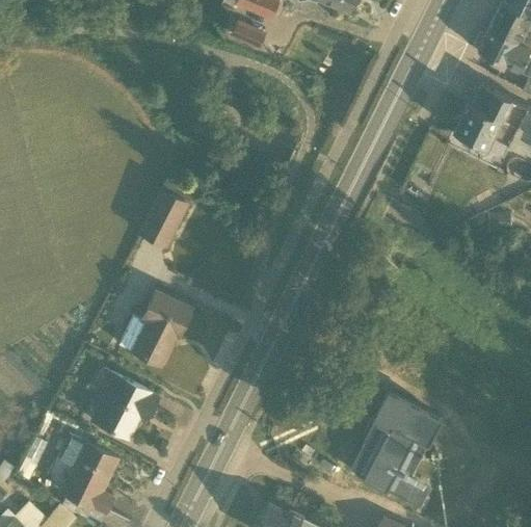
[(237,0),(235,5),(270,21),(280,1),(276,0),(237,0)]
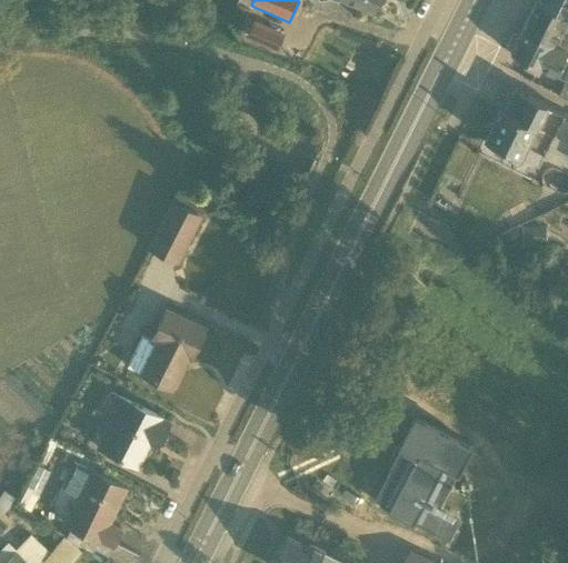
[(342,0),(372,13),(379,0),(342,0)]
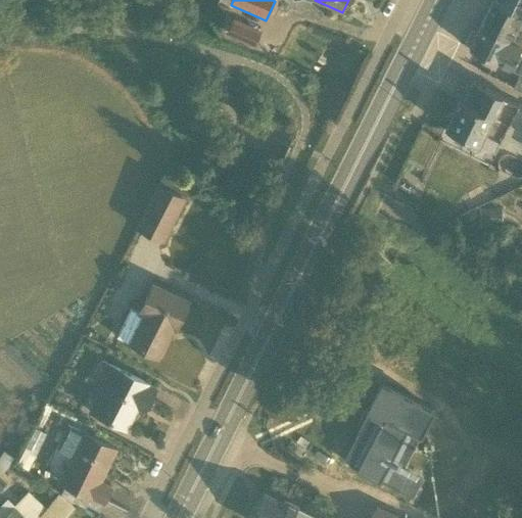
[(521,0),(495,0),(493,6),(520,19),(521,17),(521,0)]
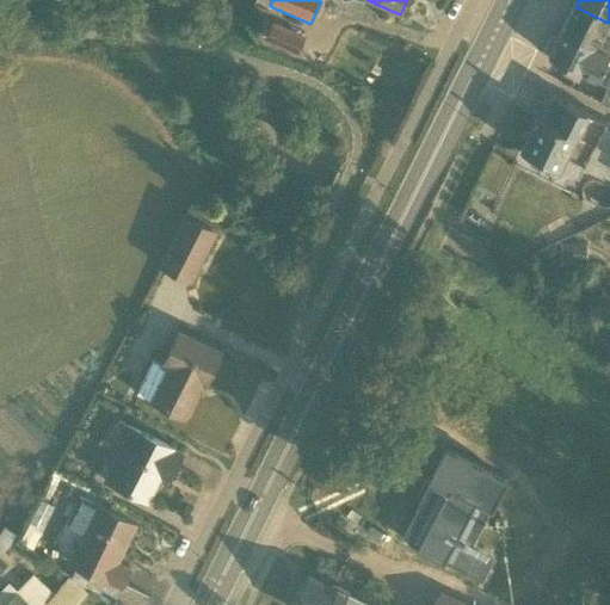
[(608,23),(577,7),(561,36),(593,50),(609,59),(609,20),(608,23)]
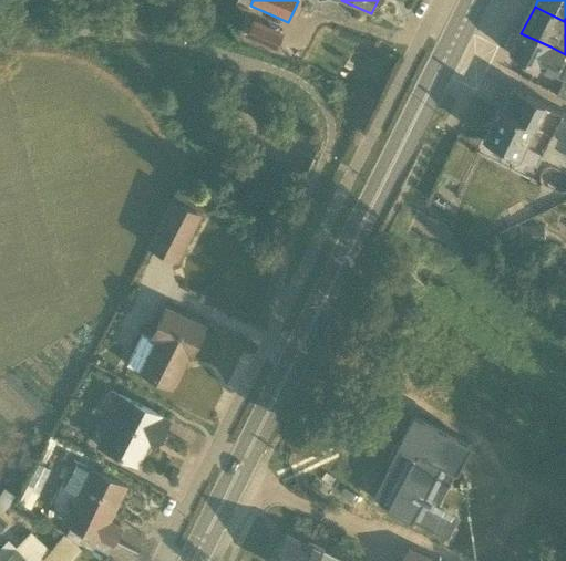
[(275,53),(280,39),(257,28),(250,42),(275,53)]
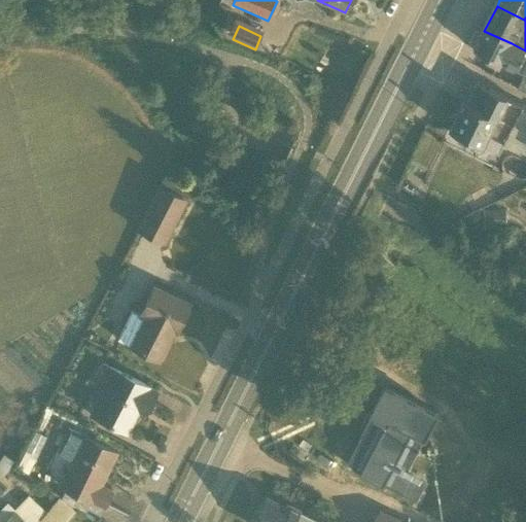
[(525,50),(512,43),(484,31),(474,54),(501,67),(525,78),(525,50)]
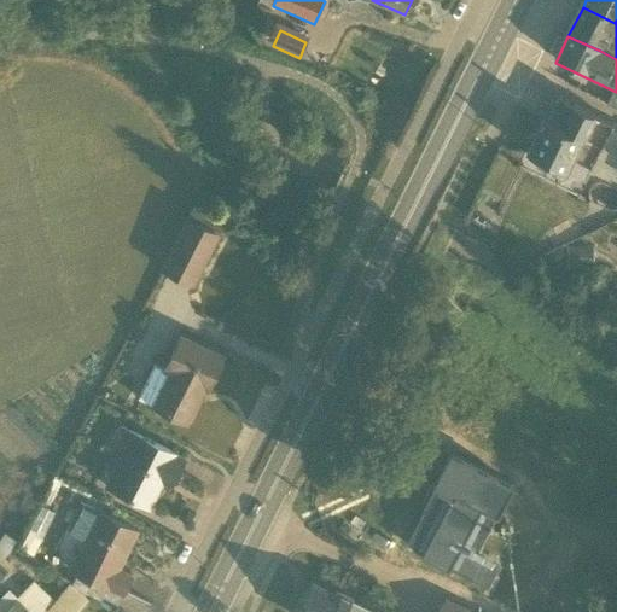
[(586,186),(613,129),(560,103),(560,104),(576,112),(565,134),(543,123),(536,140),(531,140),(527,150),(529,153),(527,157),(586,186)]
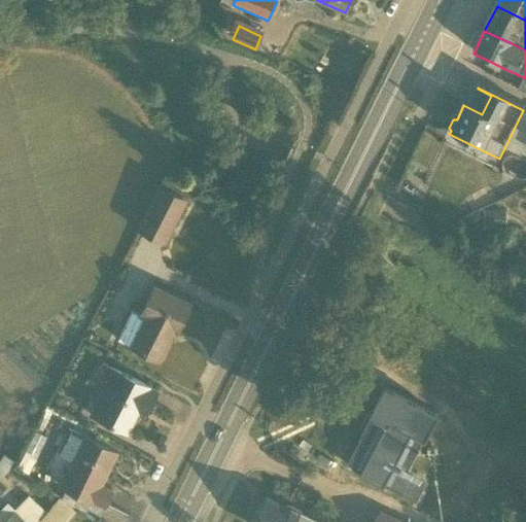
[(165,247),(186,203),(187,201),(162,188),(138,235),(146,238),(165,247)]
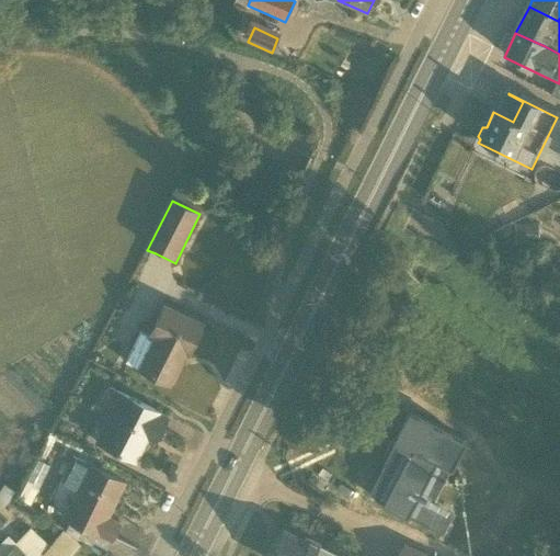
[(538,227),(515,228),(516,247),(539,246),(538,227)]
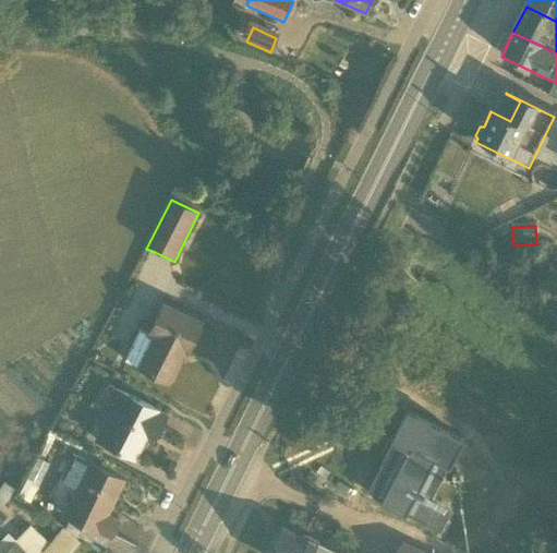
[(183,365),(202,326),(164,308),(149,337),(141,333),(125,363),(140,370),(140,371),(169,386),(180,364),(183,365)]
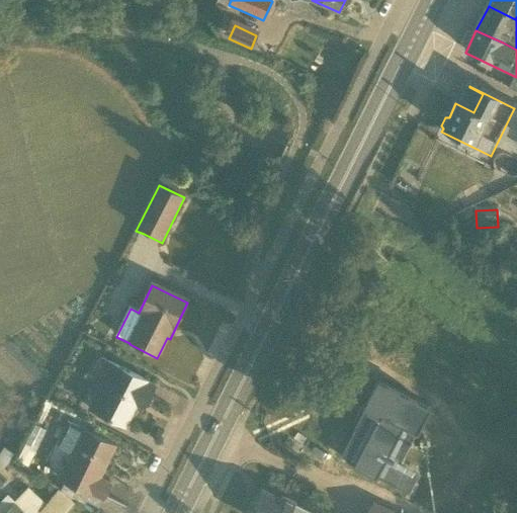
[(142,396),(150,400),(155,388),(115,368),(93,414),(125,429),(142,396)]
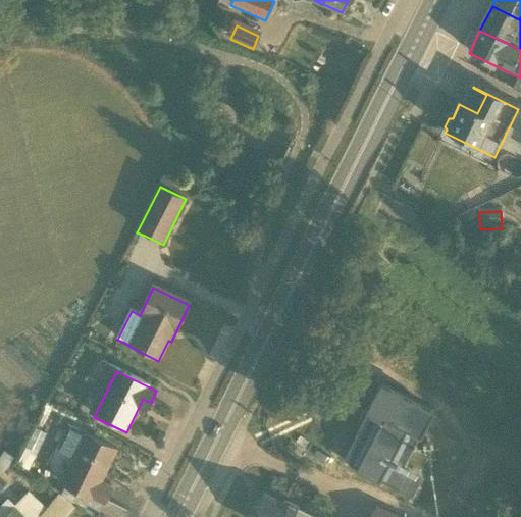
[(372,419),(348,467),(399,493),(409,473),(401,469),(408,455),(396,450),(404,432),(419,440),(432,412),(379,385),(364,415),(372,419)]
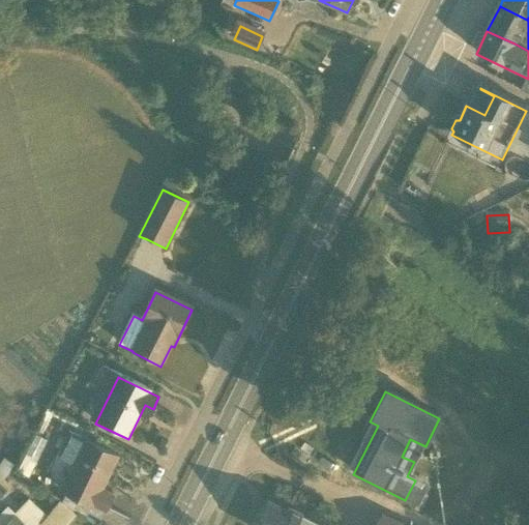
[(106,513),(114,497),(103,492),(118,459),(85,442),(60,491),(94,508),(94,506),(106,513)]
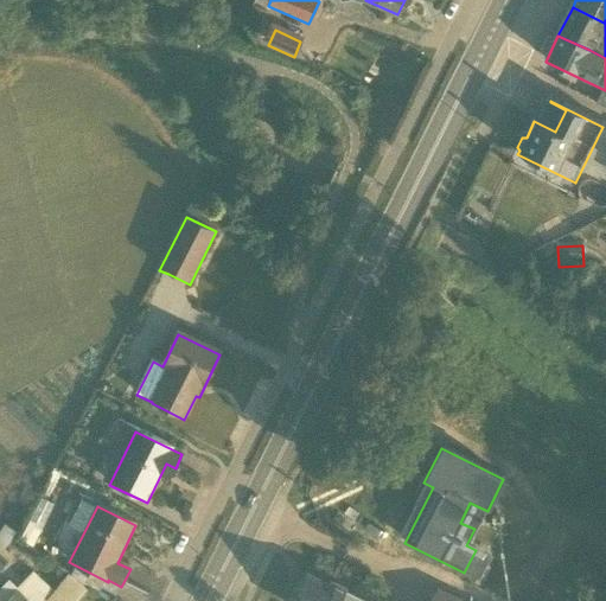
[(70,577),(52,600),(81,600),(88,592),(70,577)]
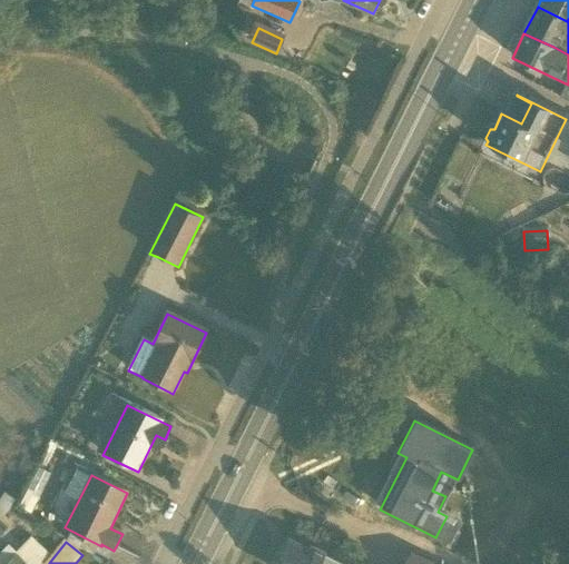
[(308,553),(288,543),(281,558),(276,558),(274,563),(340,563),(311,550),(308,553)]
